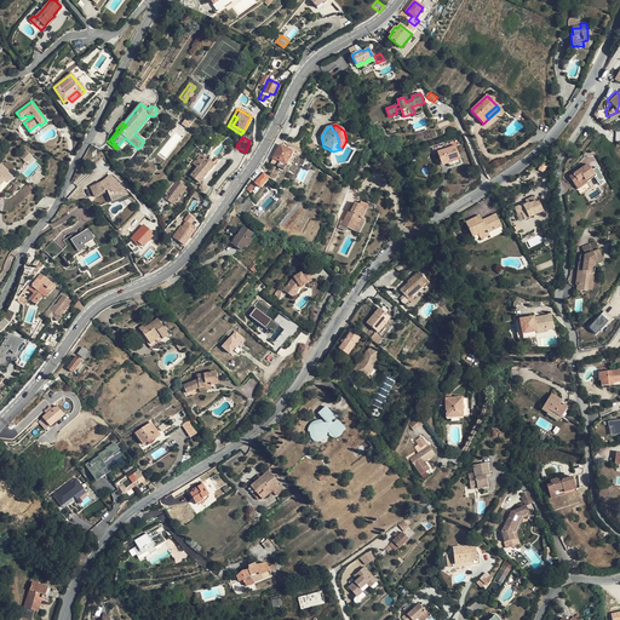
[(291,151),(280,145),(274,158),(279,161),(276,166),(283,171),(286,165),(285,164),(291,151)]
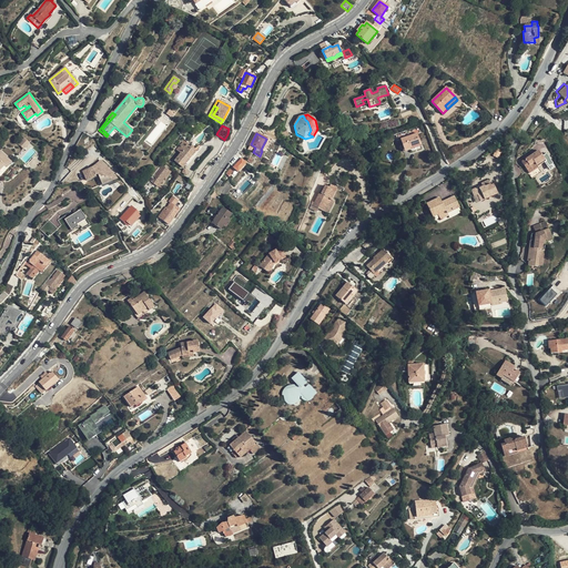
[(401,140),(404,152),(411,150),(411,149),(421,144),(417,134),(401,140)]
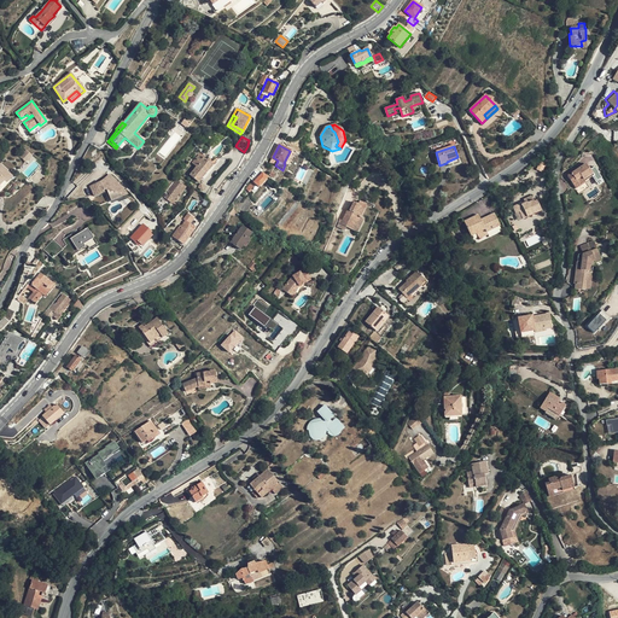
[(213,165),(209,163),(207,161),(199,155),(193,163),(197,167),(190,175),(198,182),(211,167),(213,165)]
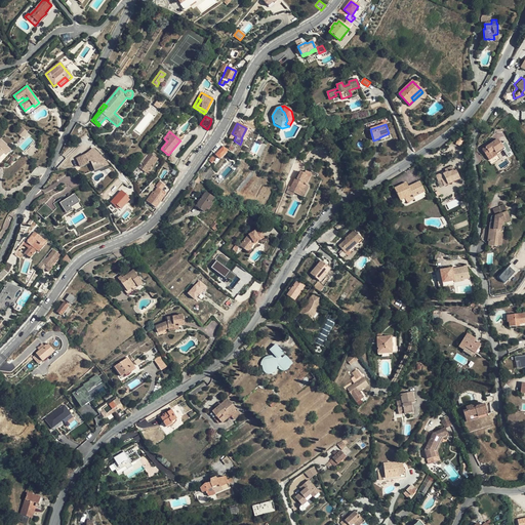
[(482,149),(485,154),(492,149),(494,152),(502,146),(501,144),(497,137),(482,149)]
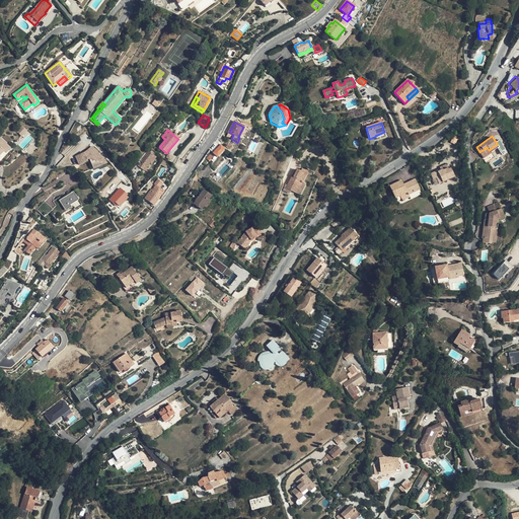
[(224,149),(221,146),(213,153),(217,157),(224,149)]
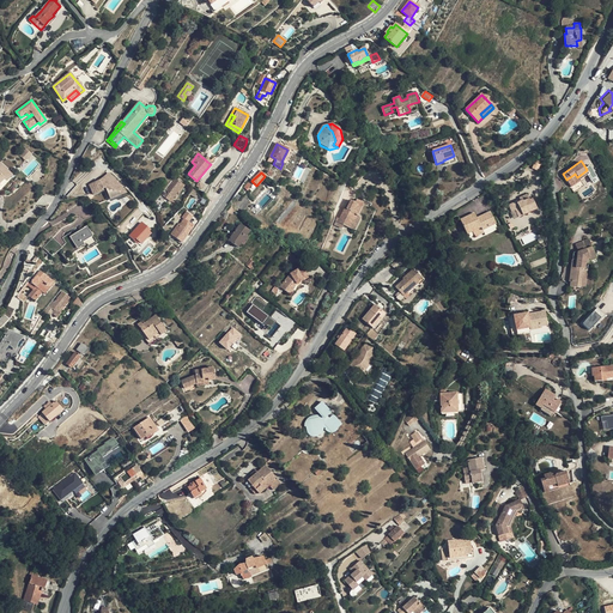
[(103,180),(90,187),(95,195),(102,192),(107,188),(115,180),(108,174),(104,178),(105,181),(104,182),(103,180)]
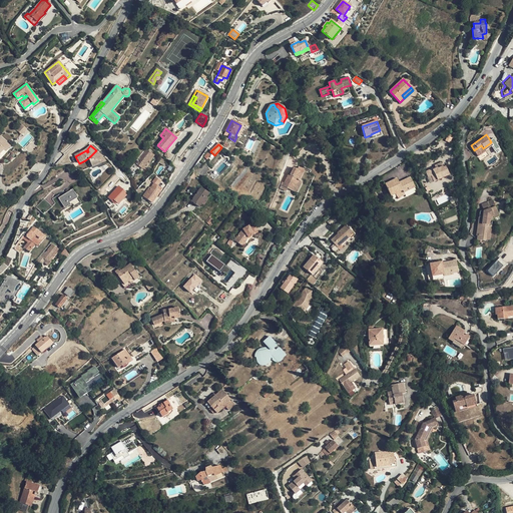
[(141,165),(143,162),(142,161),(143,159),(146,160),(151,153),(151,152),(147,150),(146,149),(137,162),(141,165)]
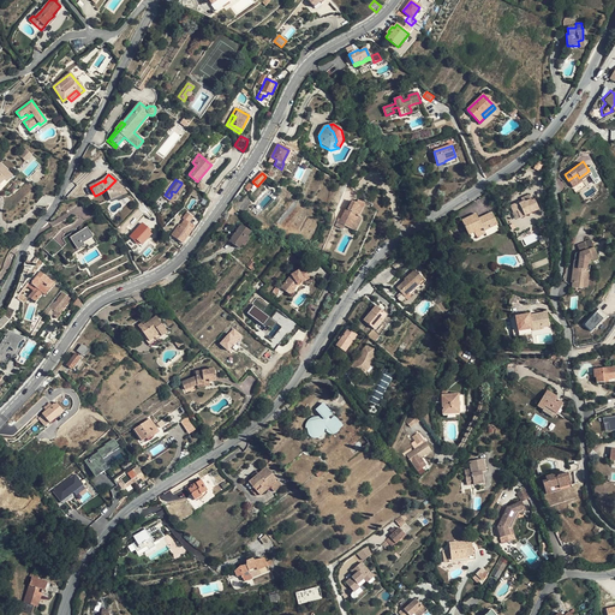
[(124,189),(115,180),(107,189),(113,199),(124,193),(121,191),(124,189)]
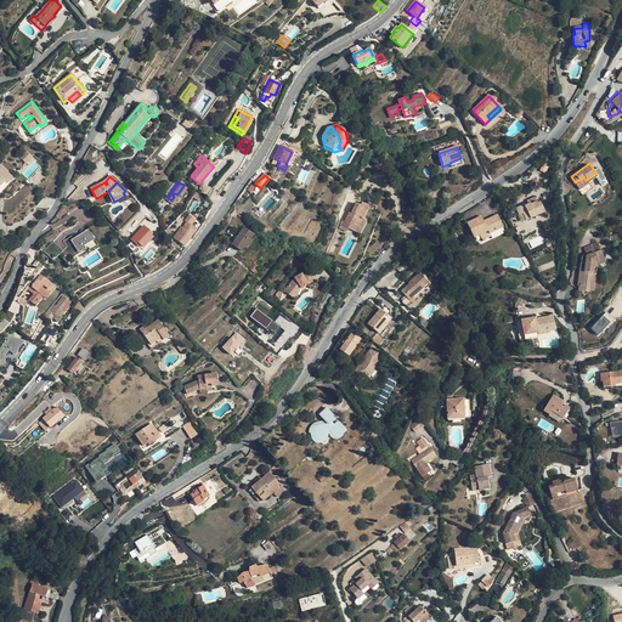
[(525,207),(524,204),(516,208),(519,215),(524,213),(527,220),(546,213),(541,203),(538,204),(535,198),(527,201),(529,204),(525,207)]
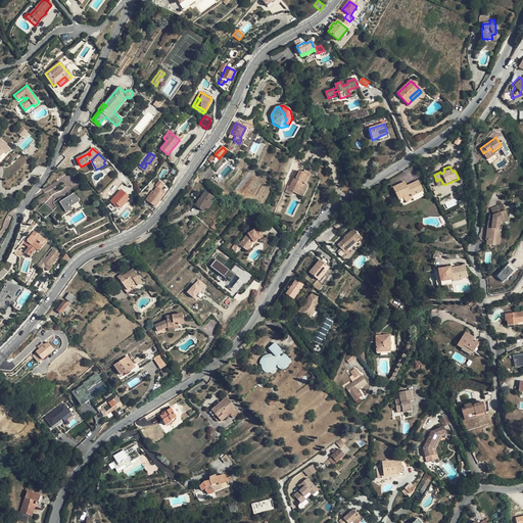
[(296,176),(295,176),(289,187),(288,186),(285,191),(292,194),(293,192),(299,195),(304,184),(310,173),(303,171),(302,174),(299,172),(296,176)]
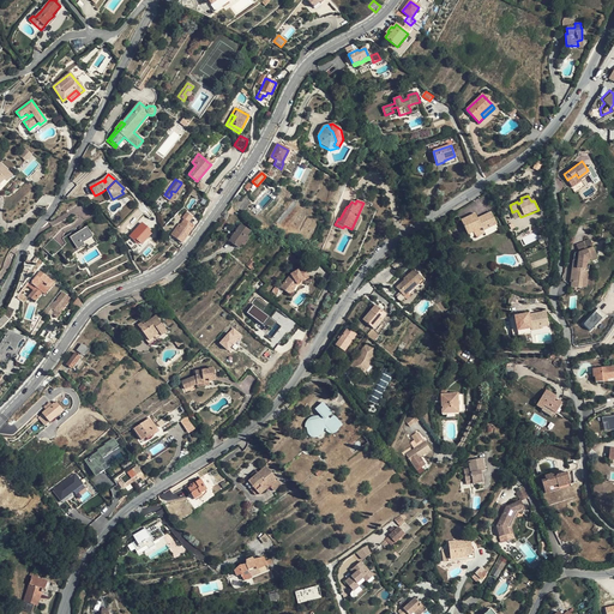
[(180,227),(178,226),(172,235),(182,242),(194,227),(188,222),(193,217),(187,214),(182,218),(185,221),(184,222),(181,226),(180,227)]
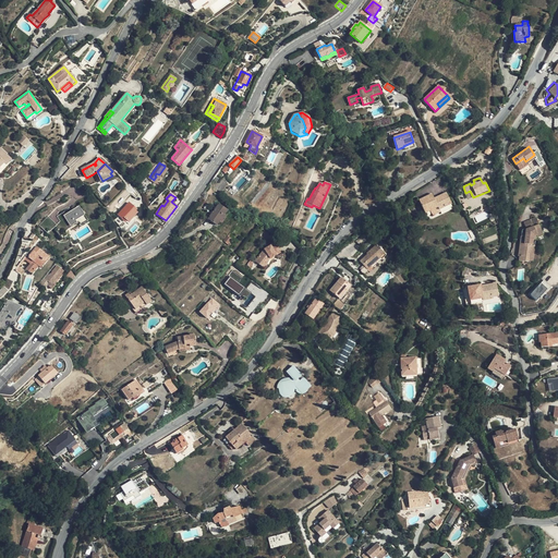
[(438,207),(439,209),(451,204),(447,194),(434,199),(432,194),(420,201),(425,214),(431,211),(438,207)]
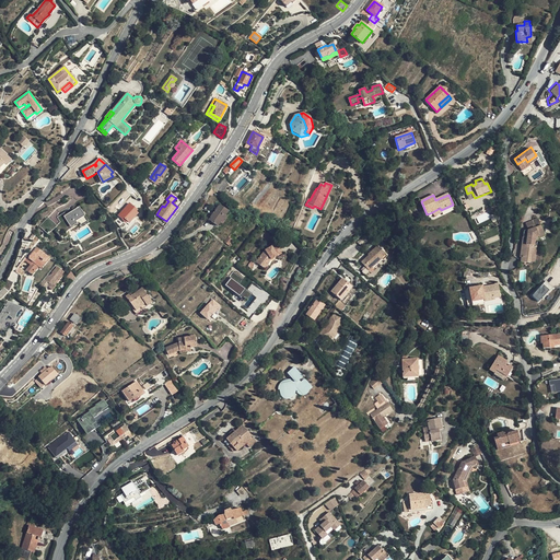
[(323,210),(329,198),(326,197),(321,209),(323,210)]
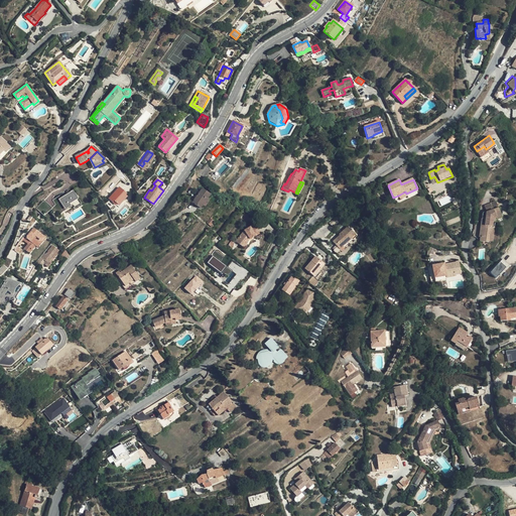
[(119,187),(109,199),(113,202),(114,201),(119,206),(127,197),(125,196),(126,194),(119,187)]
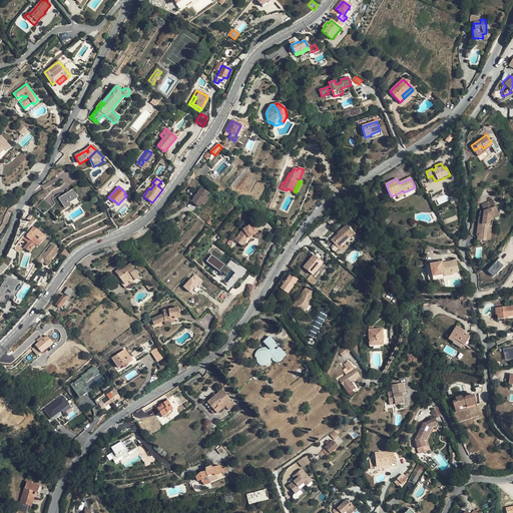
[(206,197),(209,193),(200,187),(191,201),(199,207),(201,204),(202,204),(207,198),(206,197)]
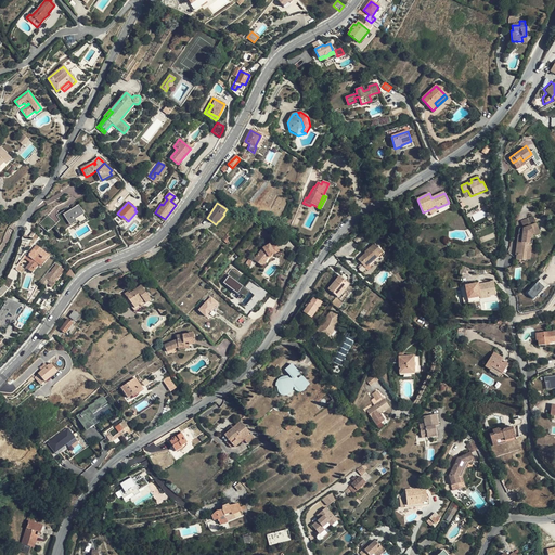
[(87,220),(81,210),(78,206),(65,215),(63,213),(57,216),(61,220),(56,224),(48,217),(40,224),(48,231),(53,226),(59,232),(61,234),(60,235),(62,237),(63,236),(63,235),(66,233),(64,231),(67,228),(79,220),(80,223),(87,220)]
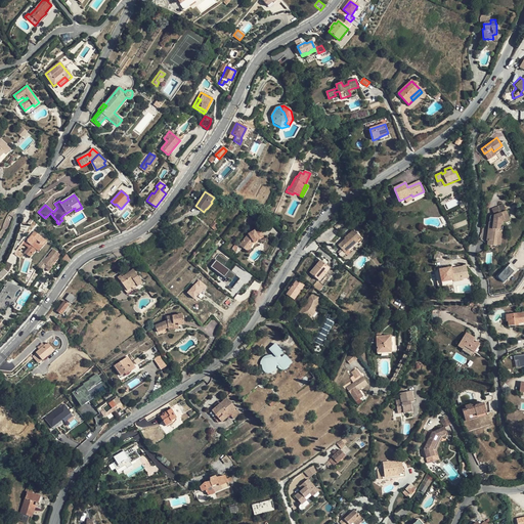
[(497,235),(501,235),(503,225),(505,223),(510,221),(504,205),(498,207),(500,213),(494,216),(493,214),(490,216),(486,241),(488,241),(487,245),(495,246),(495,245),(497,235)]
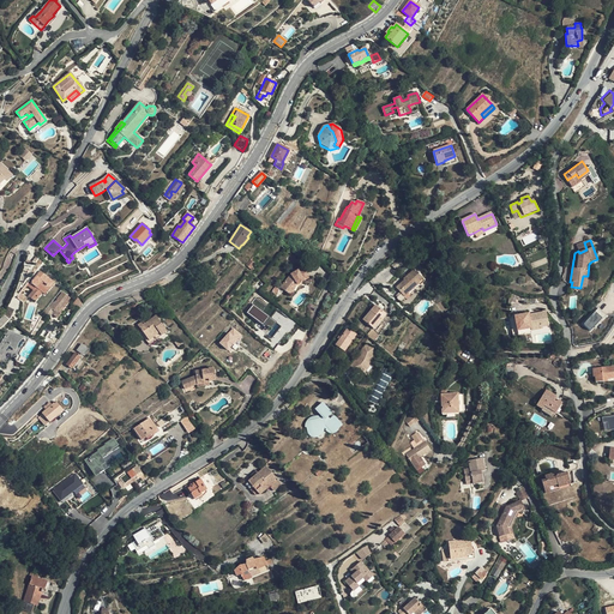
[(577,245),(578,251),(579,253),(587,250),(584,242),(577,245)]
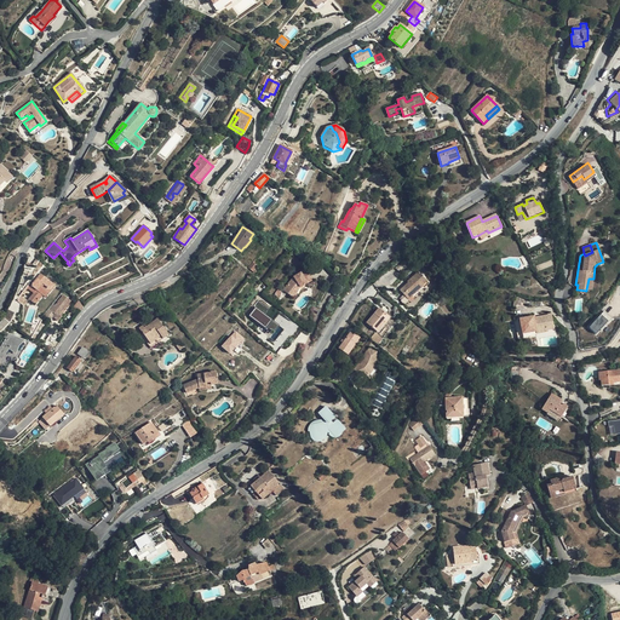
[(259,264),(254,260),(248,269),(253,273),(259,264)]
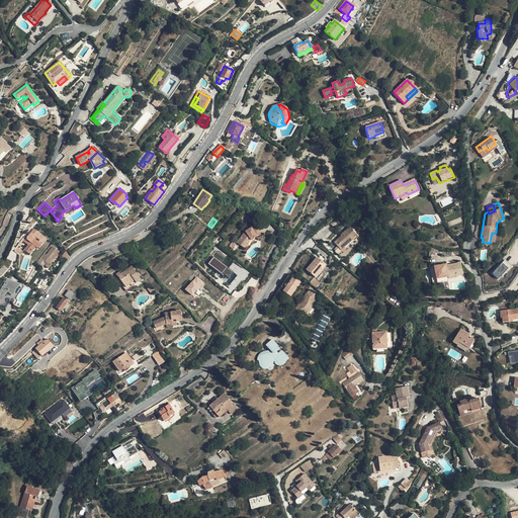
[(251,239),(252,240),(263,235),(259,226),(249,231),(241,241),(248,248),(251,244),(249,243),(251,239)]
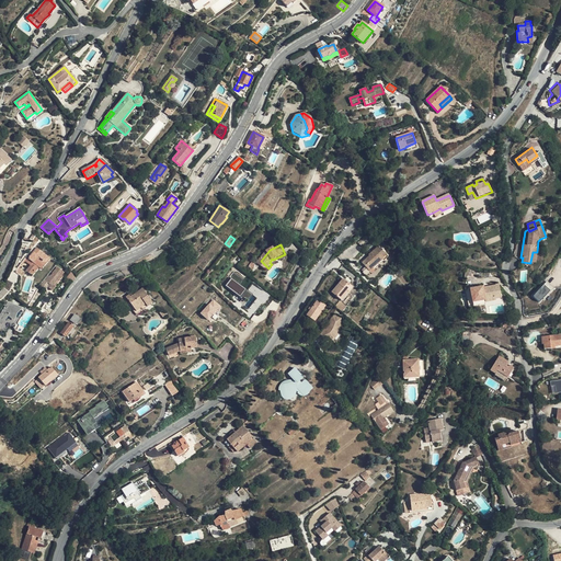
[(381,259),(386,254),(379,247),(369,255),(370,256),(362,263),(369,271),(382,260),(381,259)]
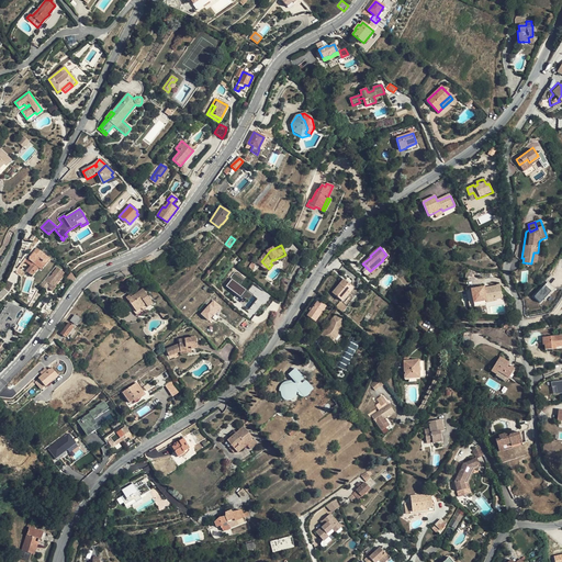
[(15,273),(17,273),(21,278),(26,271),(32,276),(38,268),(41,270),(49,259),(37,248),(29,259),(26,258),(15,271),(15,272),(15,273)]
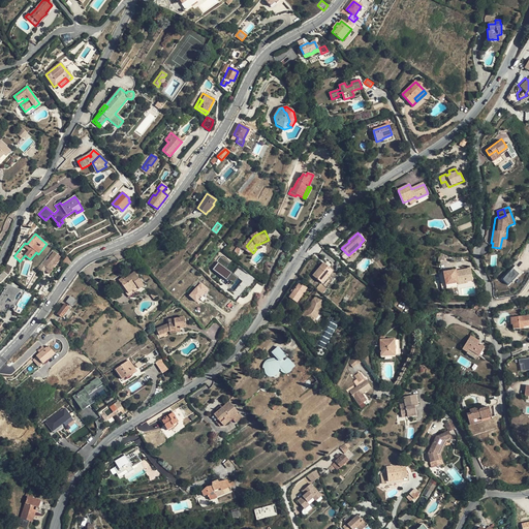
[(53,250),(39,267),(48,274),(62,257),(53,250)]
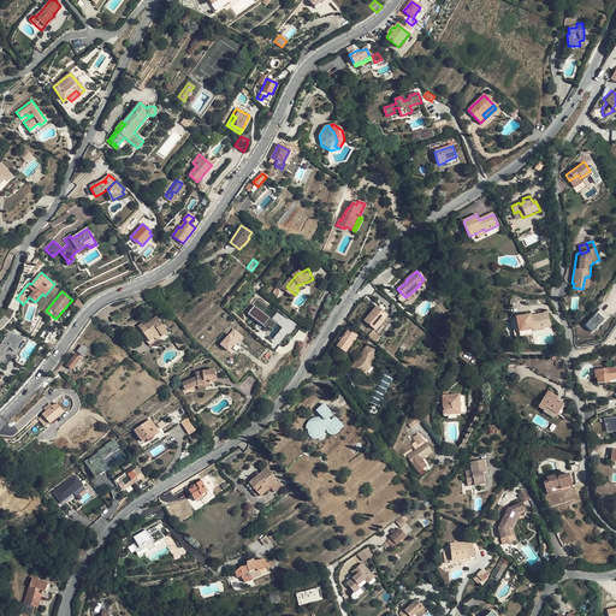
[(80,311),(83,304),(77,297),(72,304),(80,311)]
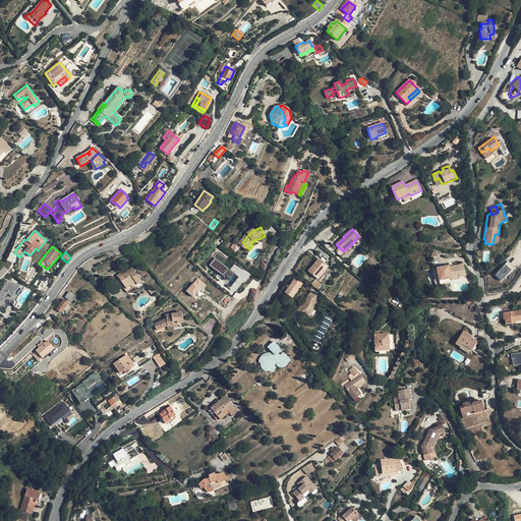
[(230,278),(233,273),(215,257),(210,265),(225,277),(227,275),(230,278)]
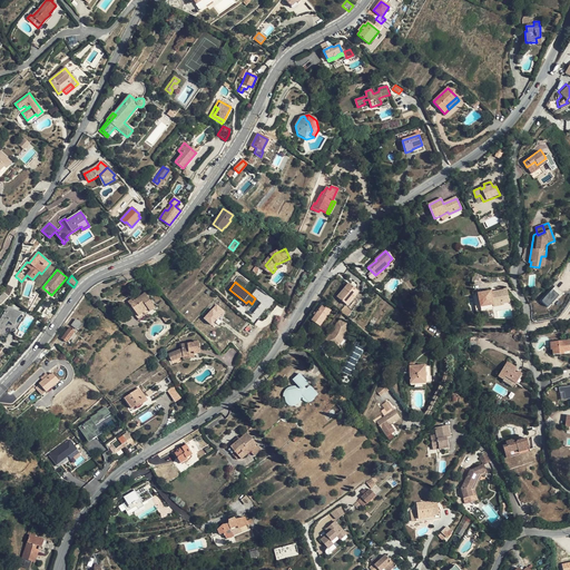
[(357,292),(349,284),(337,297),(346,305),(357,292)]
